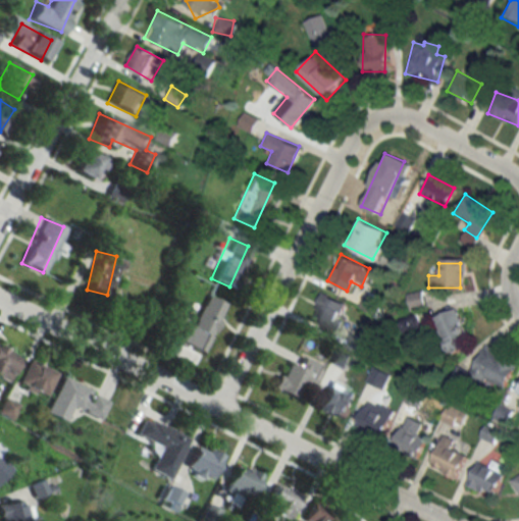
[(346,305),(321,292),(307,318),(332,331),(346,305)]
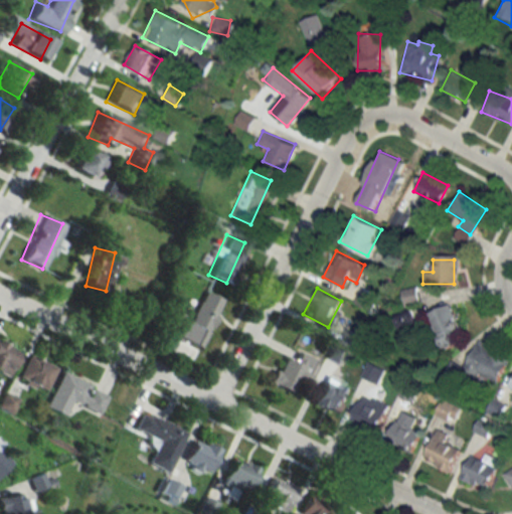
[(199,346),(219,298),(198,289),(178,337),(199,346)]
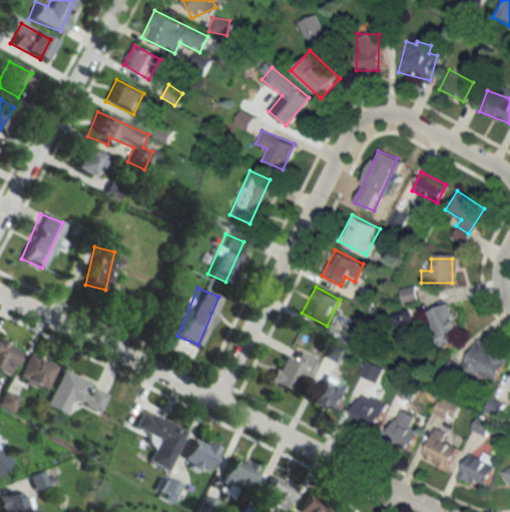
[(448,334),(458,330),(446,302),(426,311),(441,345),(451,340),(448,334)]
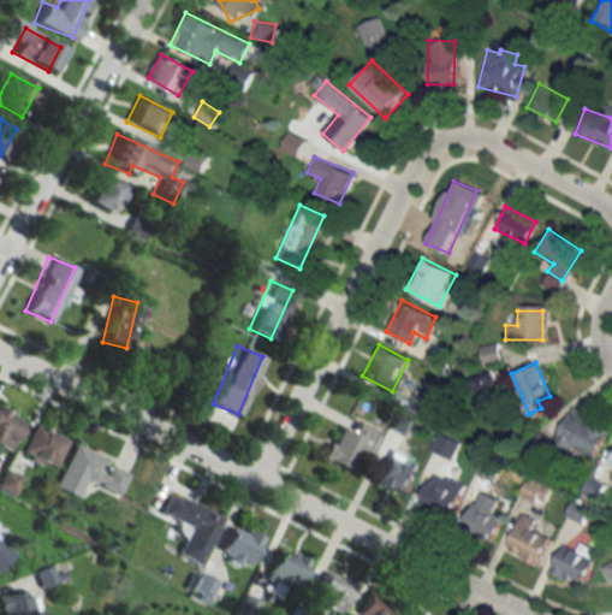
[(608,424),(569,404),(553,438),(538,431),(534,439),(589,466),(608,424)]
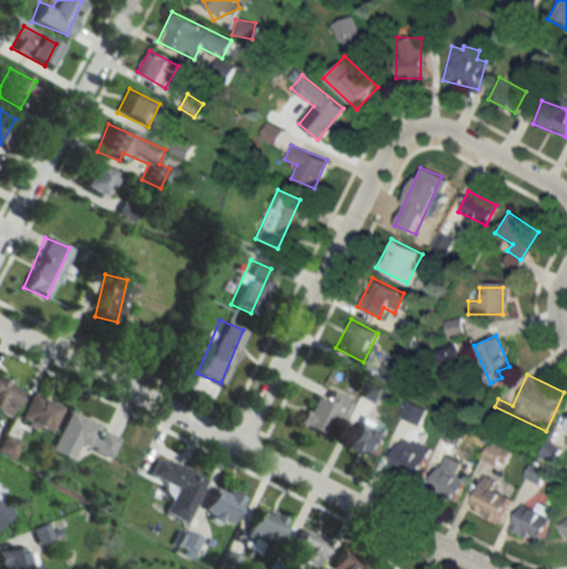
[(0,414),(2,417),(18,389),(0,378),(0,414)]
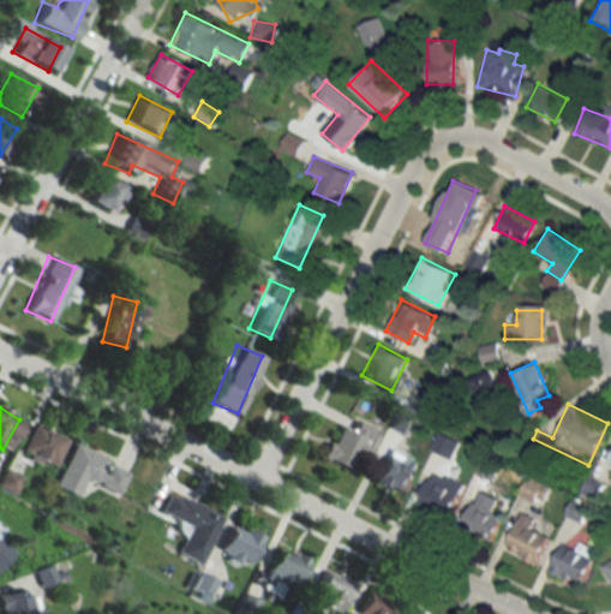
[(400,435),(409,418),(394,410),(384,427),(400,435)]
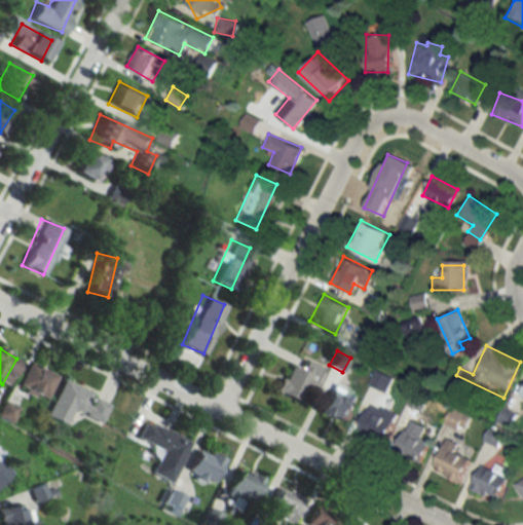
[(52,374),(25,362),(13,387),(41,400),(52,374)]
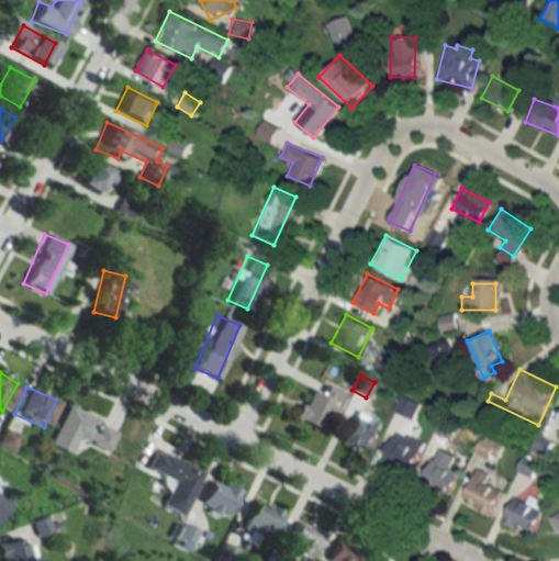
[(291,417),(323,429),(333,406),(301,393),(291,417)]
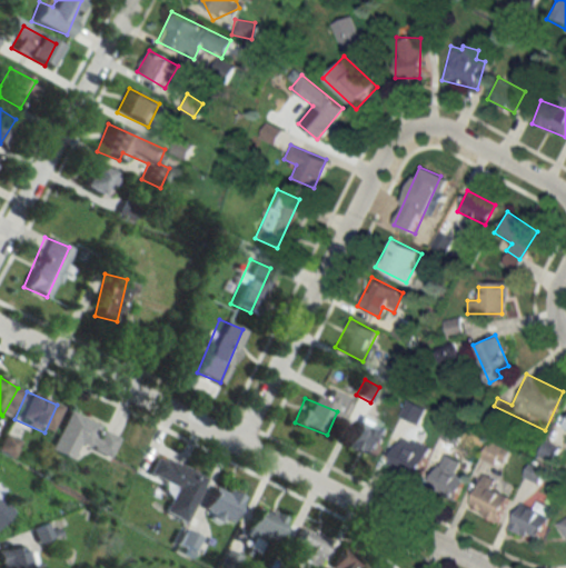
[(416,424),(424,406),(405,398),(397,415),(416,424)]
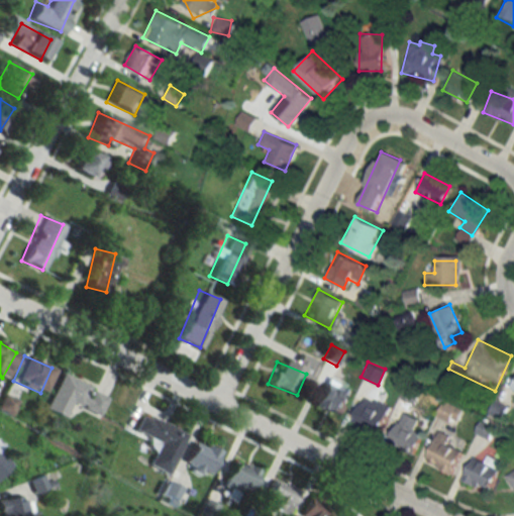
[(68,402),(96,414),(105,393),(58,373),(42,408),(62,416),(68,402)]
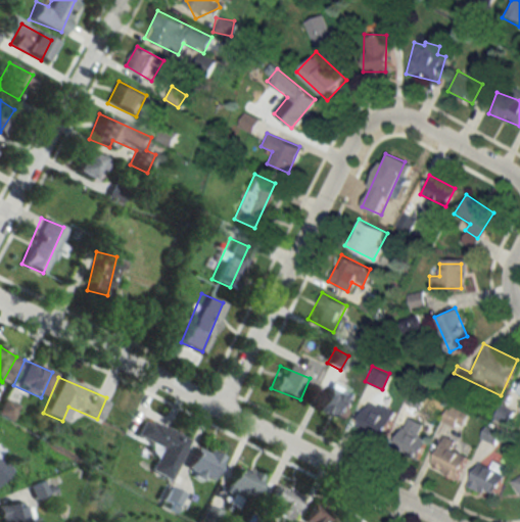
[(340,421),(353,392),(328,380),(315,409),(340,421)]
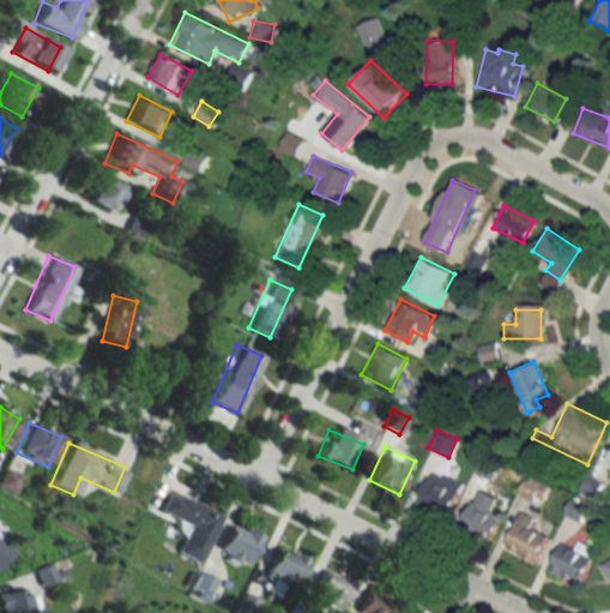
[(459,481),(428,469),(416,500),(447,512),(459,481)]
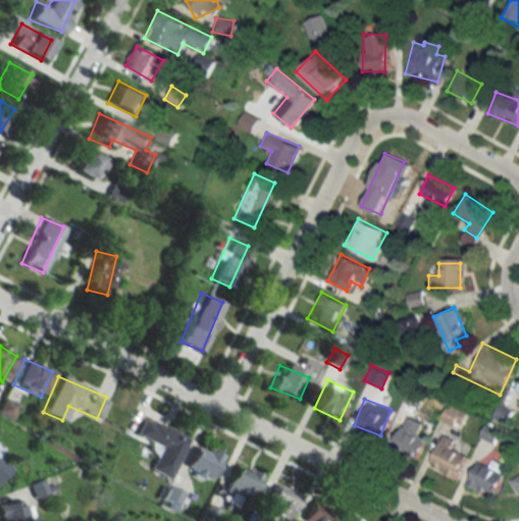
[(0,415),(10,415),(10,401),(0,401),(0,415)]
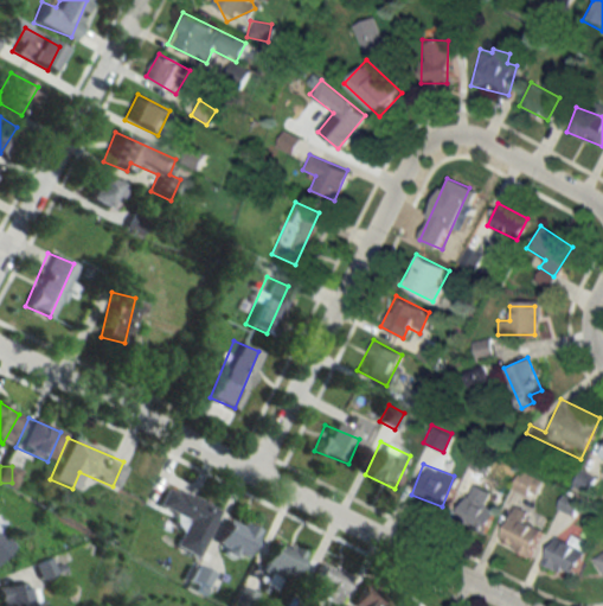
[(510,488),(532,497),(540,478),(518,469),(510,488)]
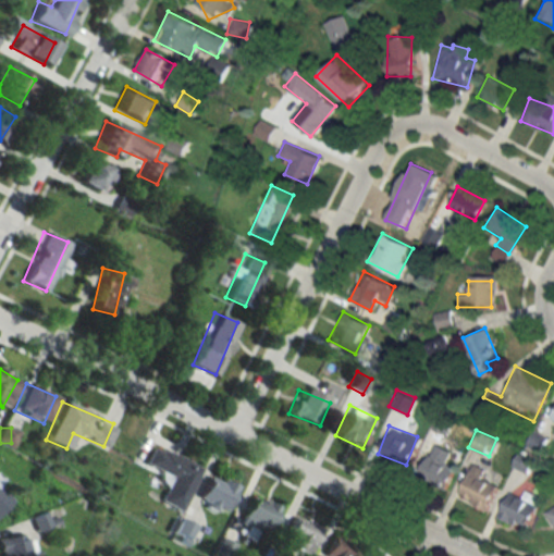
[(157,501),(179,509),(197,464),(149,444),(140,464),(168,476),(157,501)]
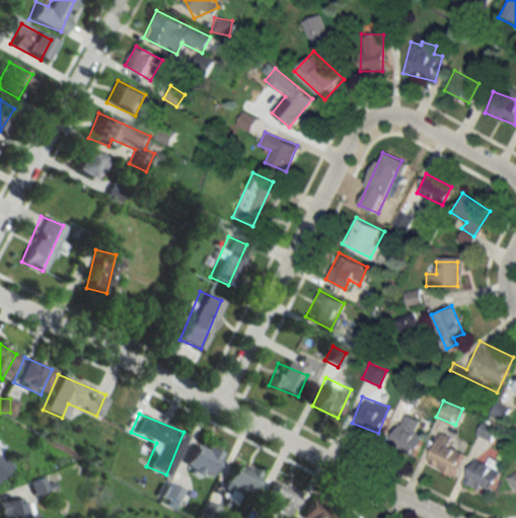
[(388,436),(411,453),(423,437),(414,429),(419,423),(407,414),(388,436)]
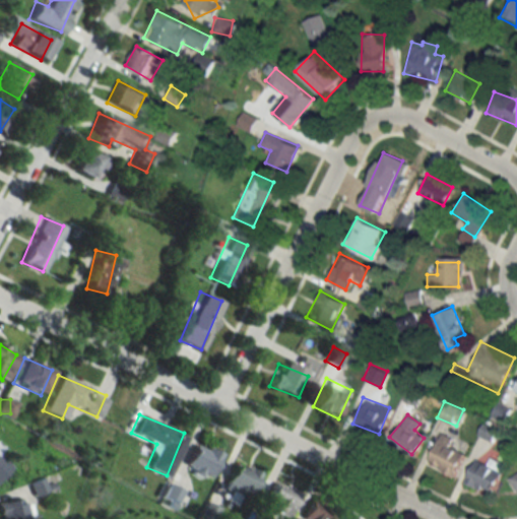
[(475,434),(489,442),(497,428),(483,419),(475,434)]
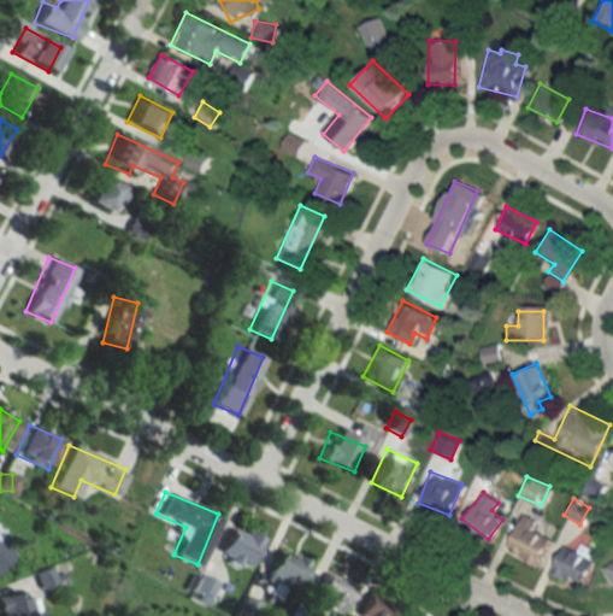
[(535,564),(547,539),(530,531),(535,521),(522,514),(505,550),(535,564)]
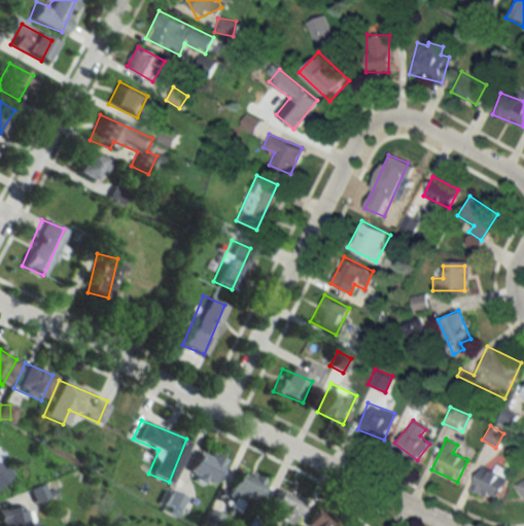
[(221,459),(197,446),(181,474),(206,487),(221,459)]
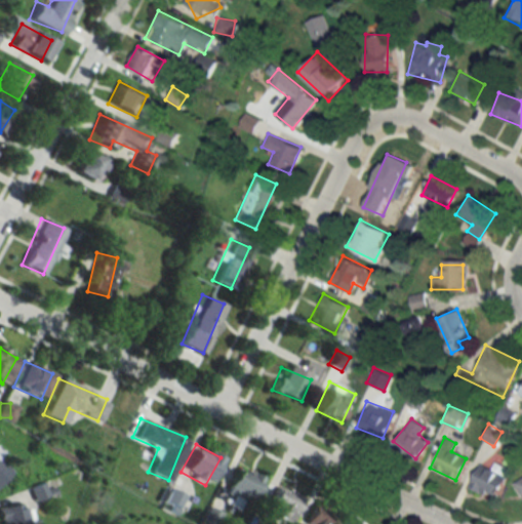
[(0,479),(9,470),(0,459),(0,479)]
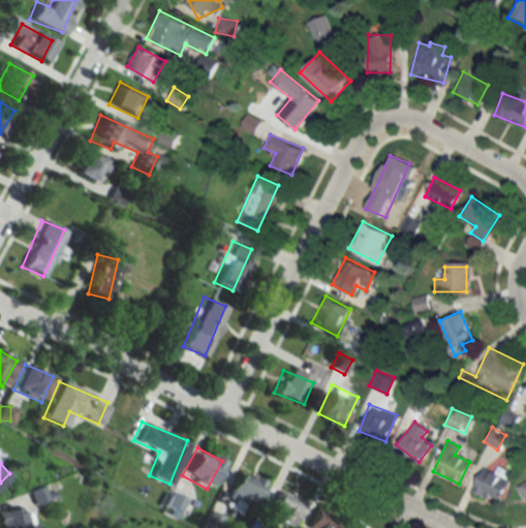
[(492,472),(484,467),(471,488),(495,502),(513,474),(496,464),(492,472)]
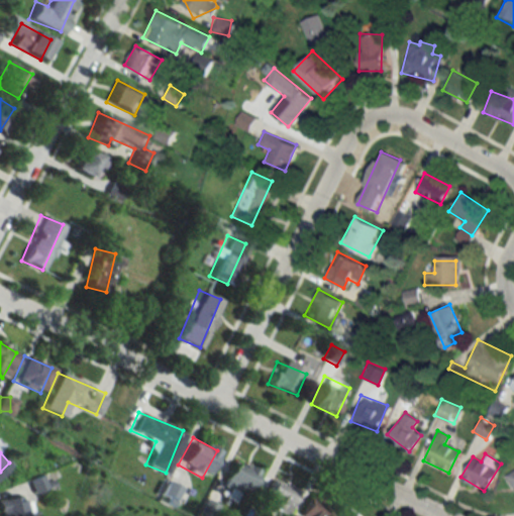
[(239,498),(254,473),(231,458),(216,485),(239,498)]
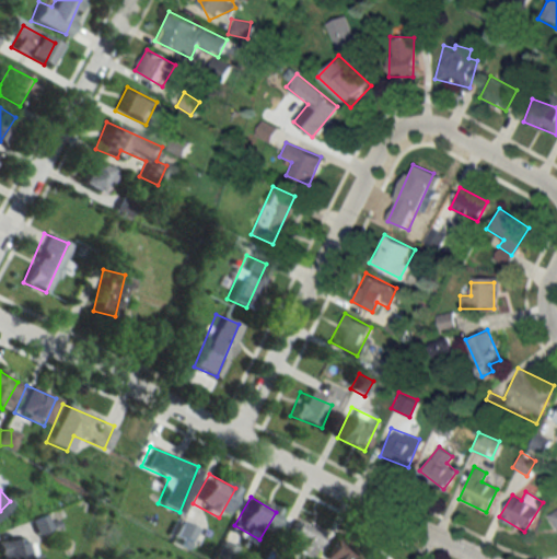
[(556,503),(545,511),(556,532),(556,530),(556,503)]
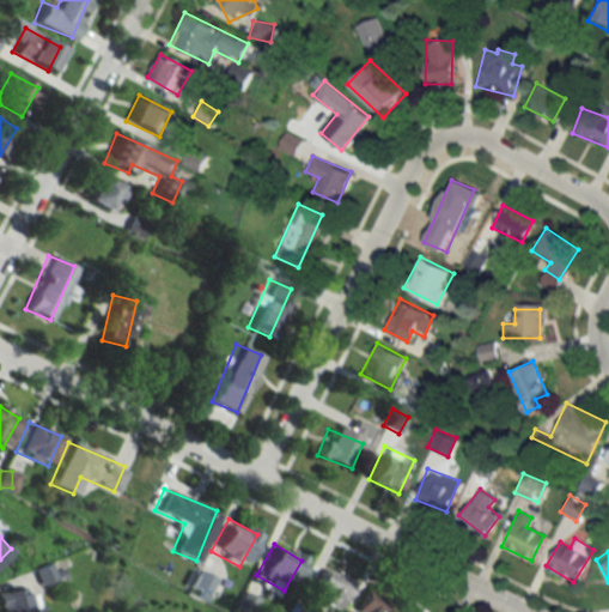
[(58,576),(52,561),(29,568),(36,585),(58,576)]
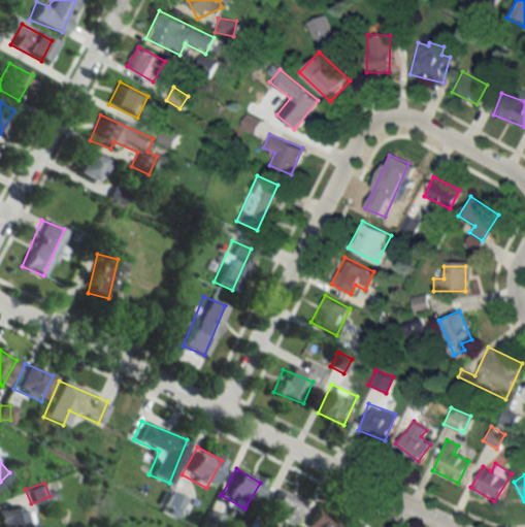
[(290,524),(301,499),(275,488),(264,513),(290,524)]
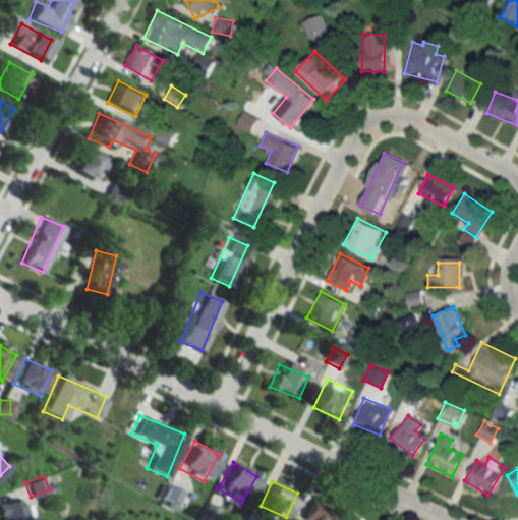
[(171,508),(180,489),(166,482),(157,501),(171,508)]
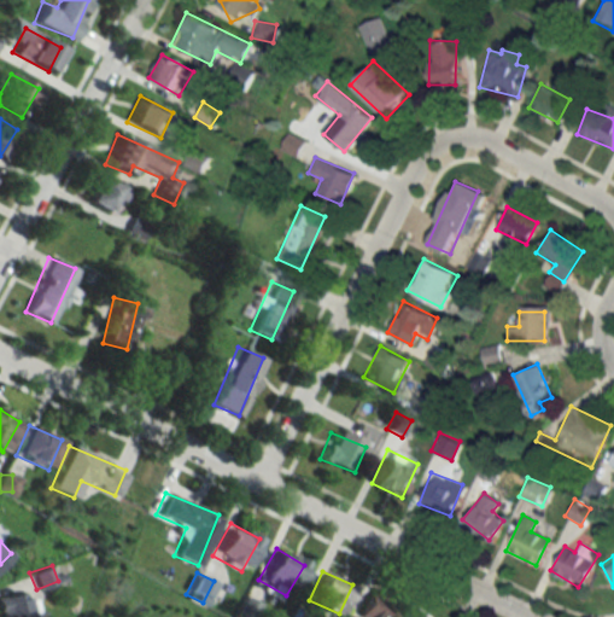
[(0,616),(37,616),(34,597),(23,599),(21,591),(0,594),(0,616)]
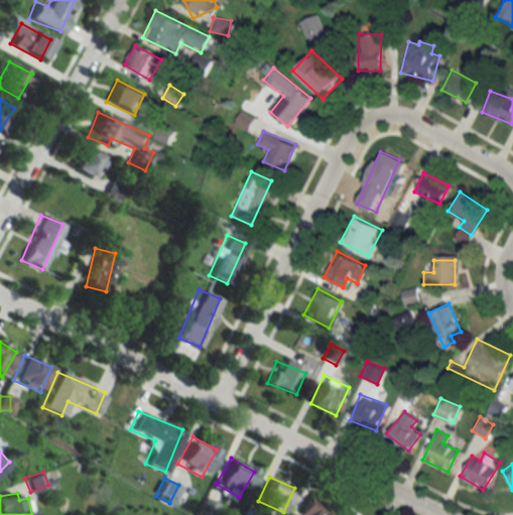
[(298,514),(326,514),(329,507),(303,498),(296,514),(298,514)]
